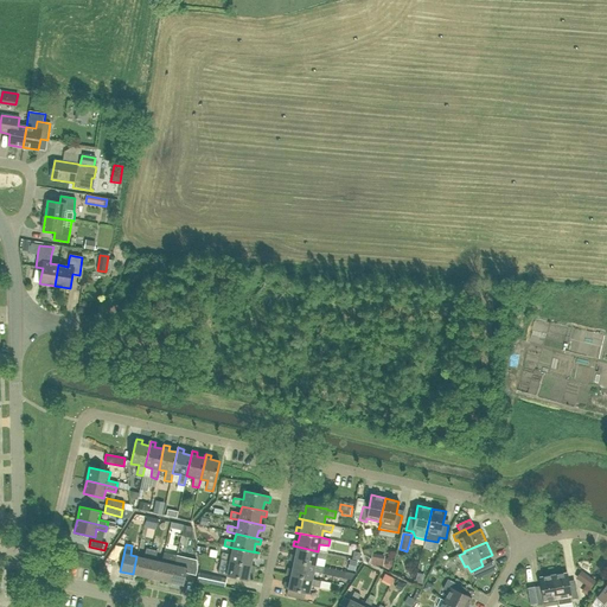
[(327,554),(318,551),(293,545),(293,547),(296,548),(295,555),(291,555),(289,560),(314,566),(317,557),(325,560),(327,554)]
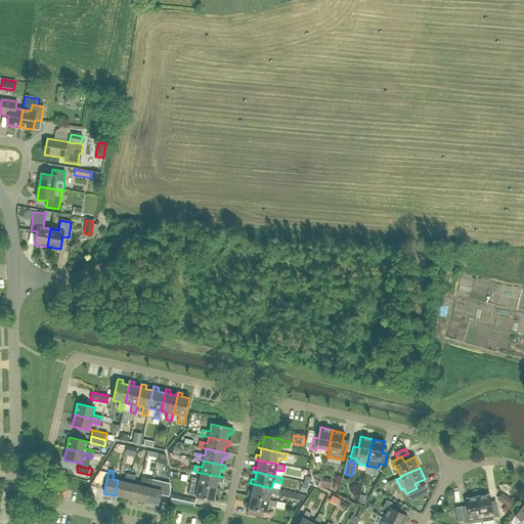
[(125,497),(131,475),(126,473),(124,482),(118,480),(115,495),(125,497)]
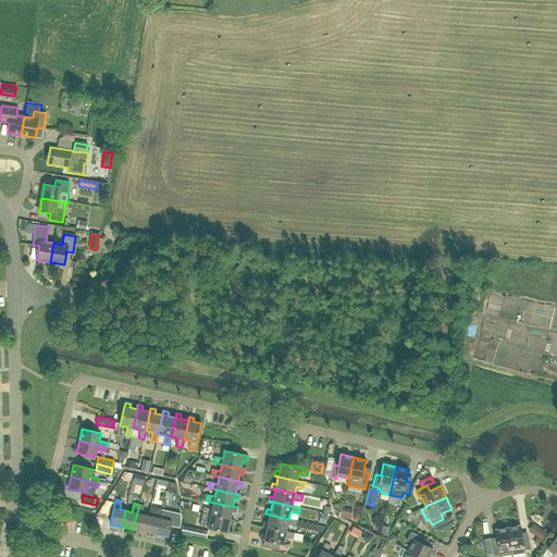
[(232,511),(235,512),(236,507),(213,503),(212,509),(203,507),(202,514),(211,515),(234,520),(230,519),(232,511)]
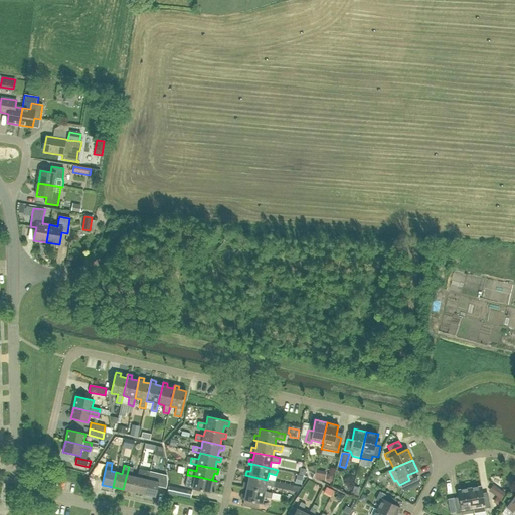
[(428,478),(437,473),(431,465),(422,470),(428,478)]
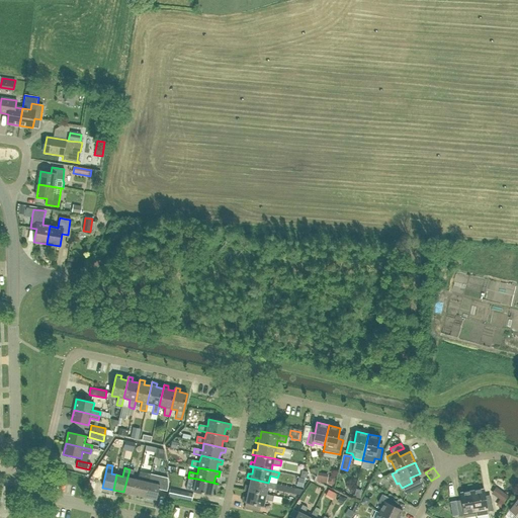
[(138,480),(133,479),(134,470),(130,469),(123,492),(135,495),(138,480)]
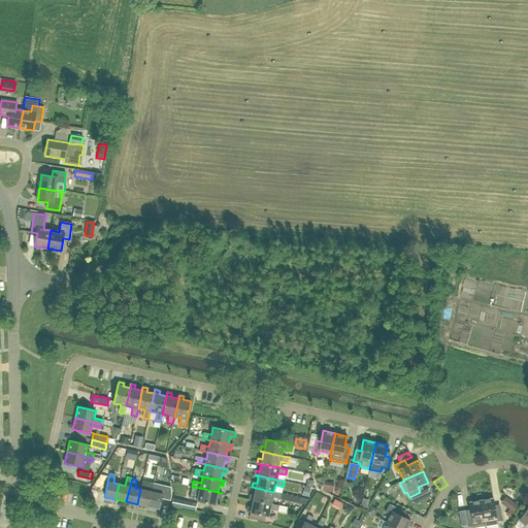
[(149,506),(154,483),(142,481),(140,489),(137,504),(149,506)]
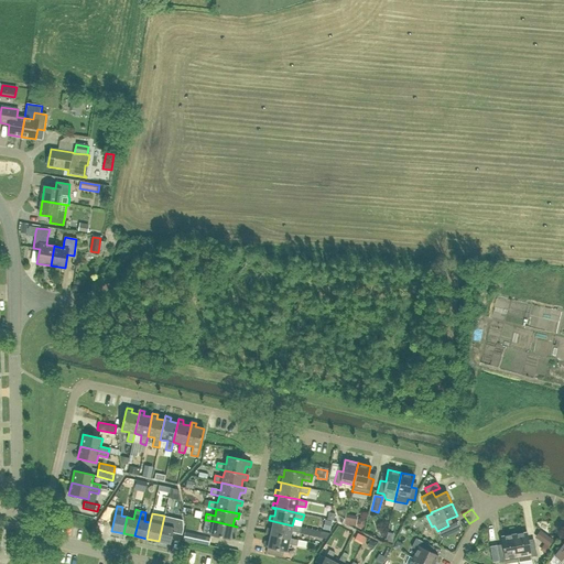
[(183,520),(164,516),(159,541),(170,544),(173,533),(182,534),(183,529),(183,520)]
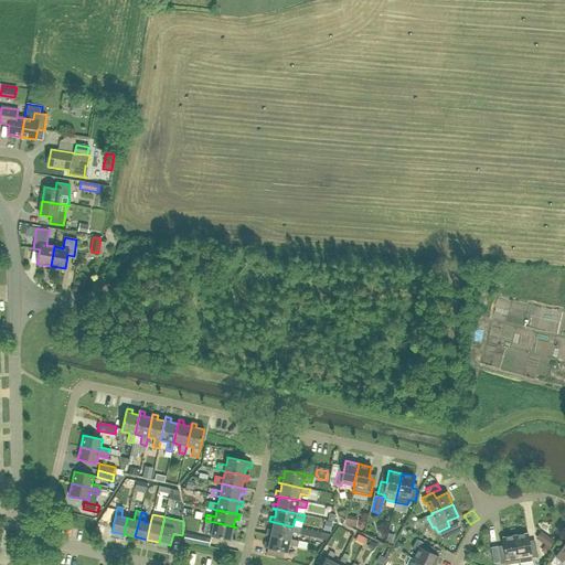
[(347,518),(344,525),(356,528),(358,520),(347,518)]
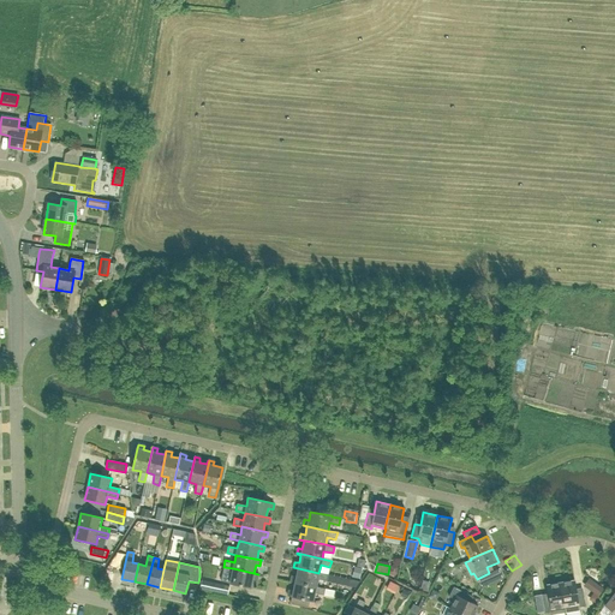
[(328,574),(318,573),(293,567),(298,568),(296,577),(292,575),(291,581),(316,586),(317,579),(327,581),(328,574)]
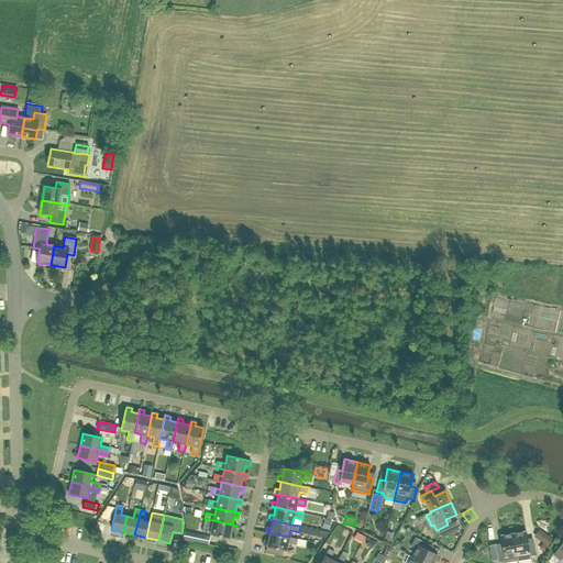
[(235,531),(236,526),(213,520),(211,528),(203,526),(202,532),(210,533),(210,534),(230,538),(231,530),(235,531)]
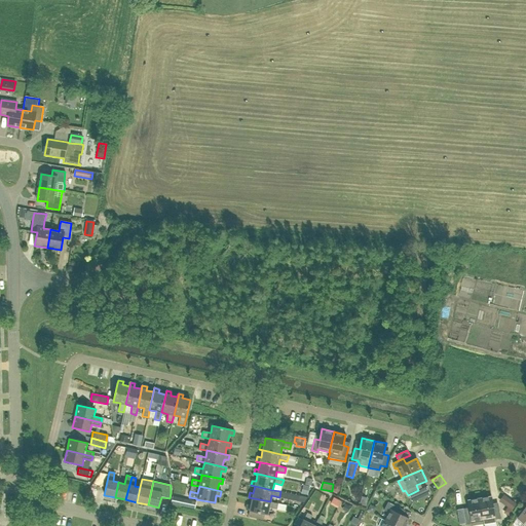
[(418,490),(416,491),(420,498),(429,494),(425,487),(418,490)]
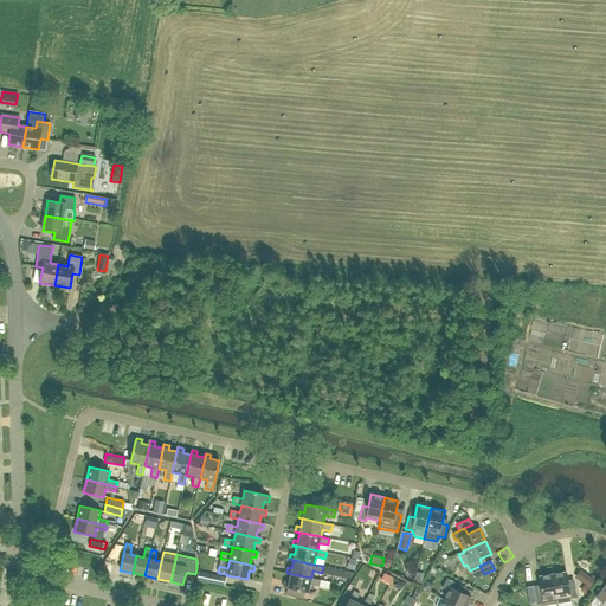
[(579,575),(594,585),(600,575),(584,566),(579,575)]
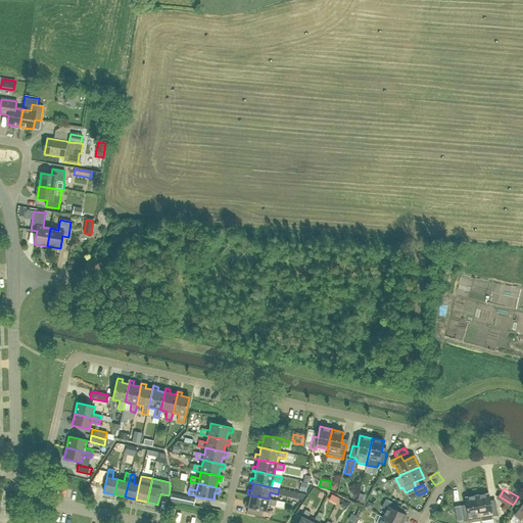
[(490,505),(488,493),(476,495),(480,516),(481,521),(492,519),(492,516),(497,516),(495,504),(490,505)]
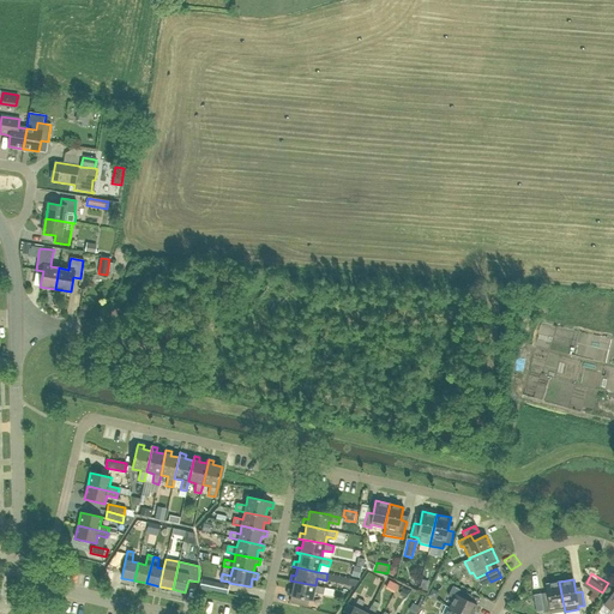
[(325,588),(315,585),(290,581),(294,582),(293,590),(288,589),(287,595),(292,596),(290,603),(304,606),(306,599),(312,601),(314,593),(323,595),(325,588)]
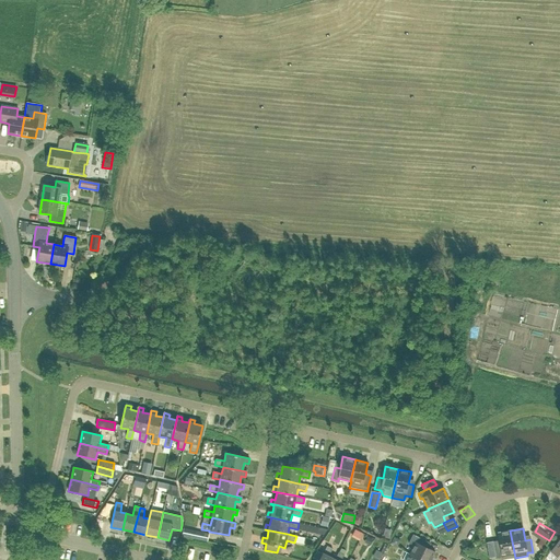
[(384,529),(382,538),(388,540),(392,531),(384,529)]
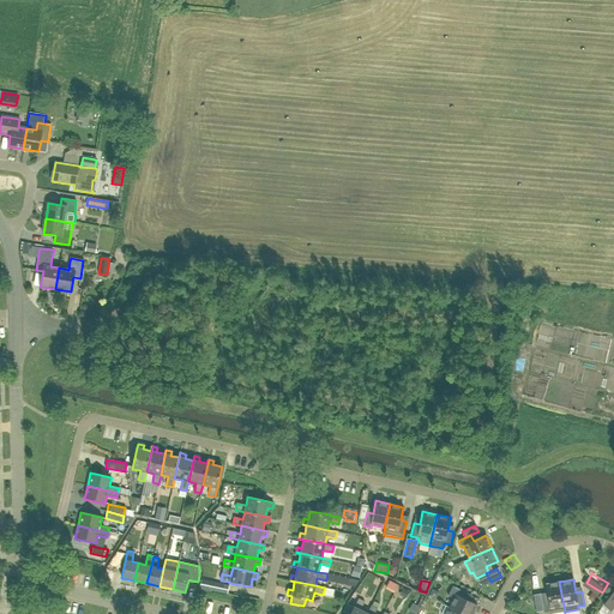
[(210,590),(227,594),(228,585),(212,582),(210,590)]
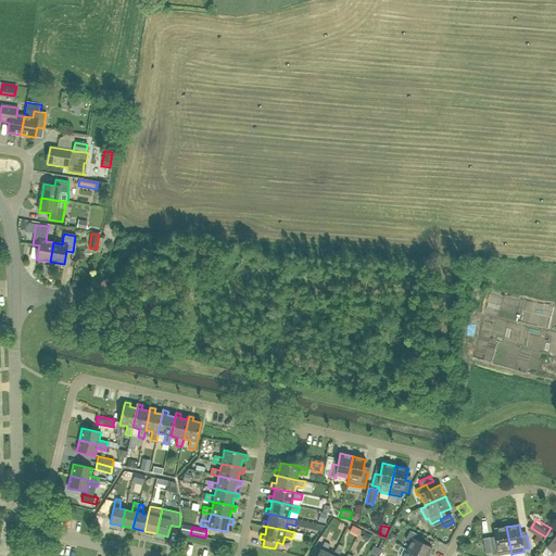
[(352,527),(349,533),(357,538),(361,531),(352,527)]
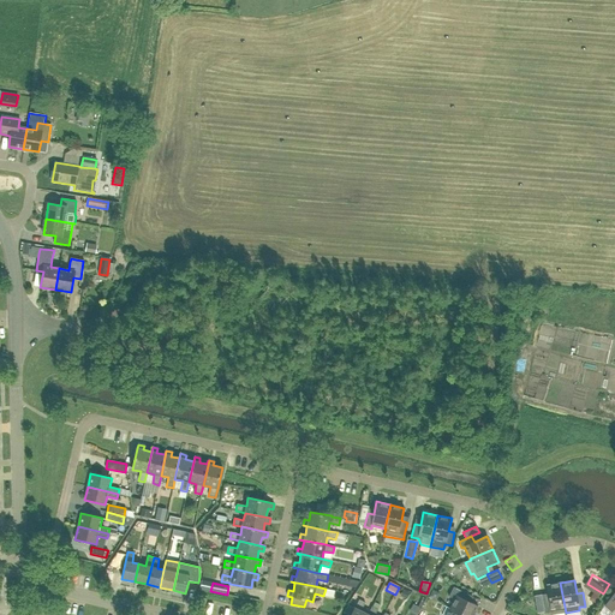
[(553,614),(566,613),(565,607),(560,583),(547,585),(548,598),(542,599),(544,613),(550,611),(550,614),(553,614)]
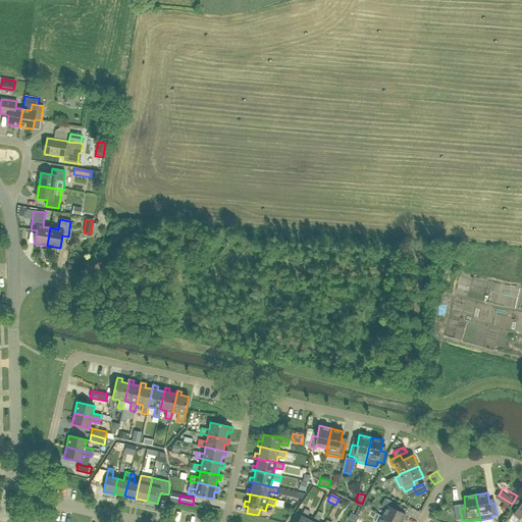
[(212,499),(195,496),(194,502),(211,506),(212,499)]
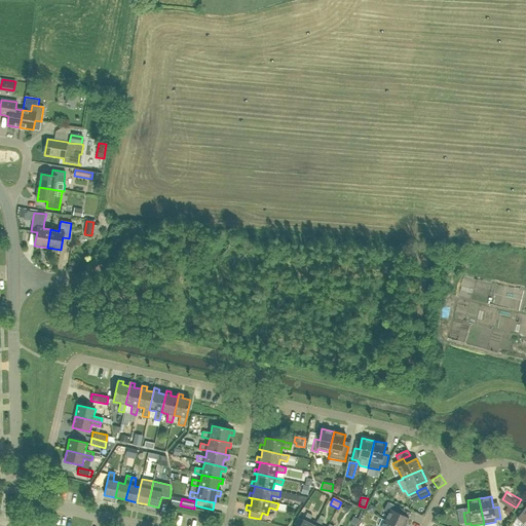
[(384,520),(396,525),(405,525),(409,519),(399,514),(401,509),(390,503),(387,502),(383,511),(388,513),(384,520)]
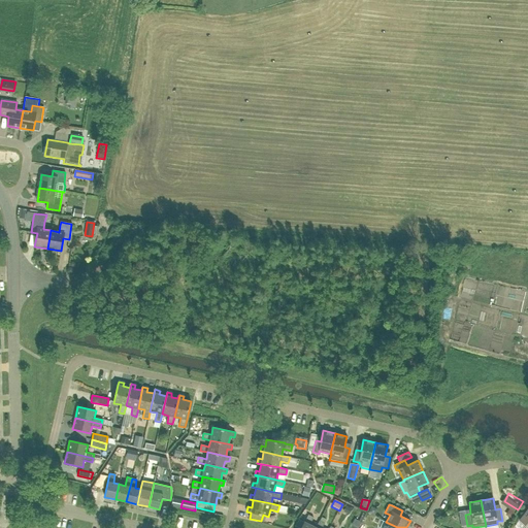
[(315,527),(316,527),(309,525),(314,518),(308,515),(304,522),(300,527),(315,527)]
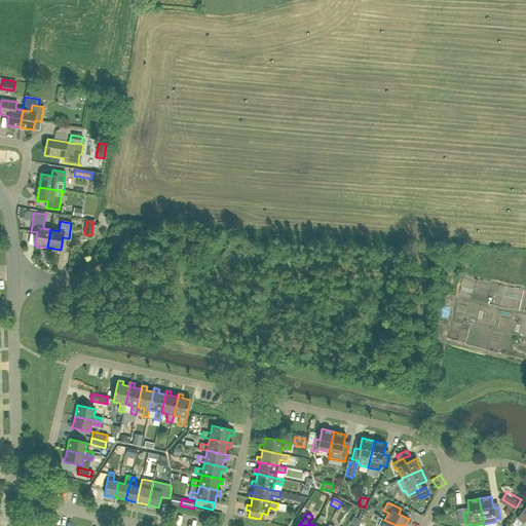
[(349,523),(353,525),(355,525),(360,521),(353,517),(349,523)]
